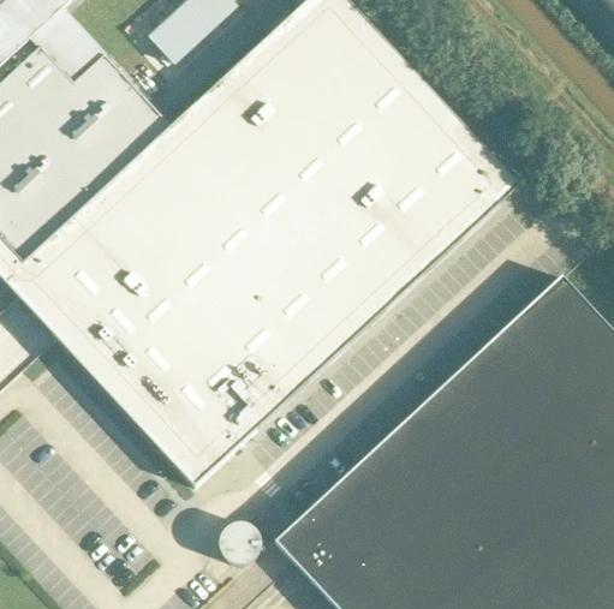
[(0,276),(3,279),(192,484),(194,484),(195,484),(256,428),(518,184),(347,0),(305,0),(170,125),(19,263),(10,252),(0,261),(0,276)]
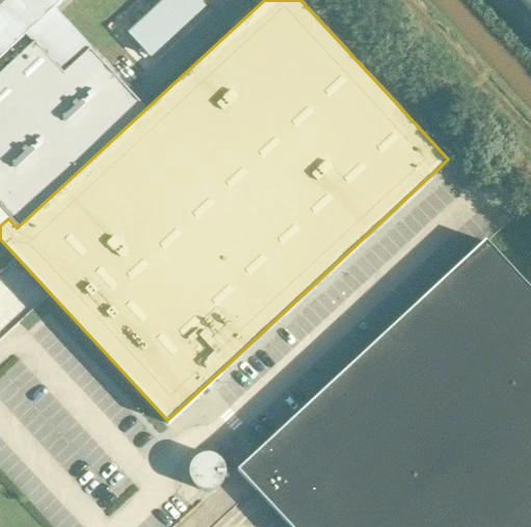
[(0,226),(8,218),(17,228),(147,108),(90,47),(91,46),(54,4),(58,0),(0,0),(0,226)]
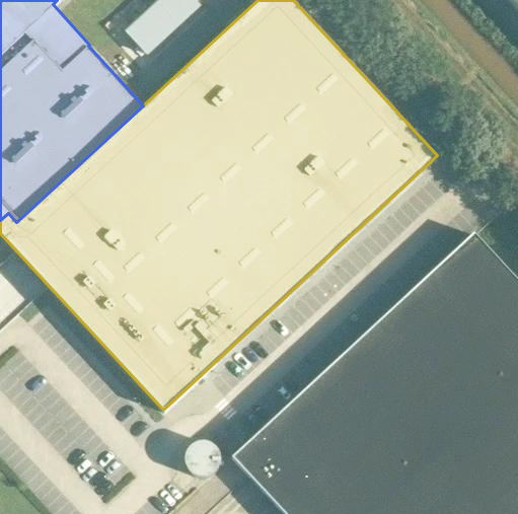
[(163,0),(134,27),(156,52),(210,2),(208,0),(163,0)]
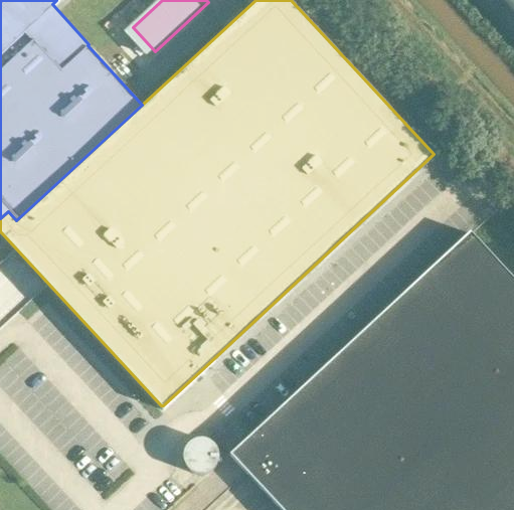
[(513,509),(513,278),(469,229),(228,452),(282,509),(513,509)]
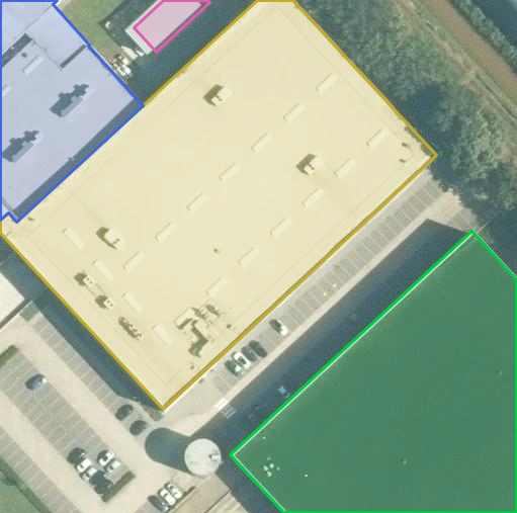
[(233,414),(211,434),(227,450),(248,430),(233,414)]
